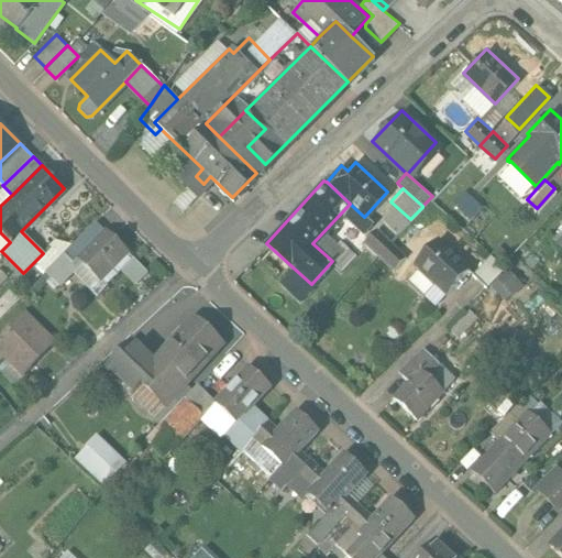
[(477,204),(464,192),(455,201),(469,214),(477,204)]
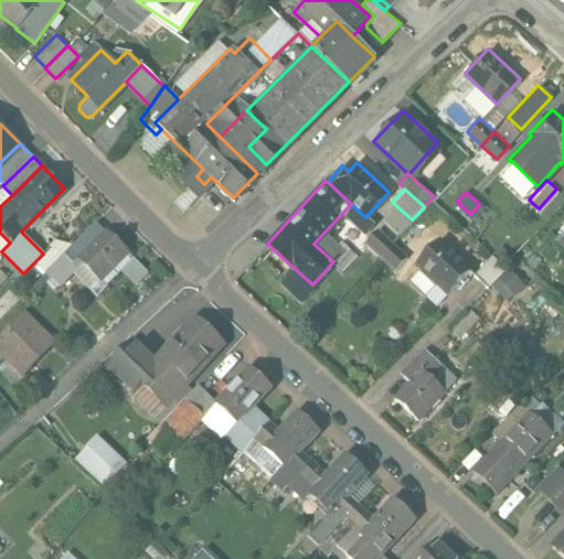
[(376,227),(364,242),(379,255),(392,242),(376,227)]
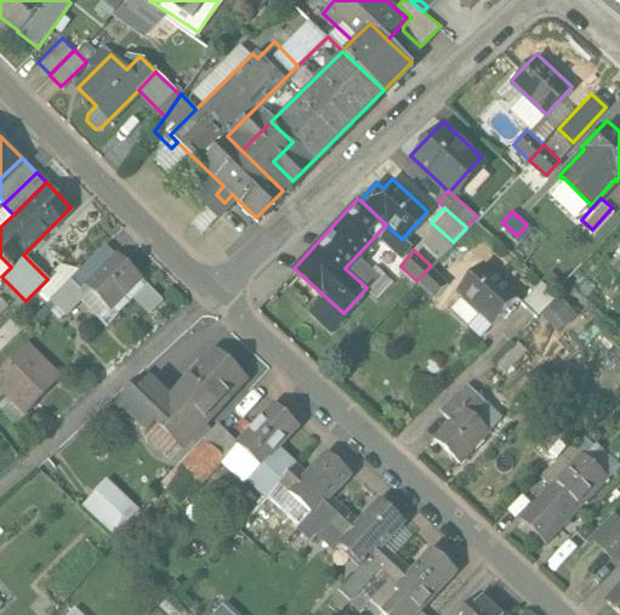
[(141,278),(115,252),(94,274),(119,300),(141,278)]
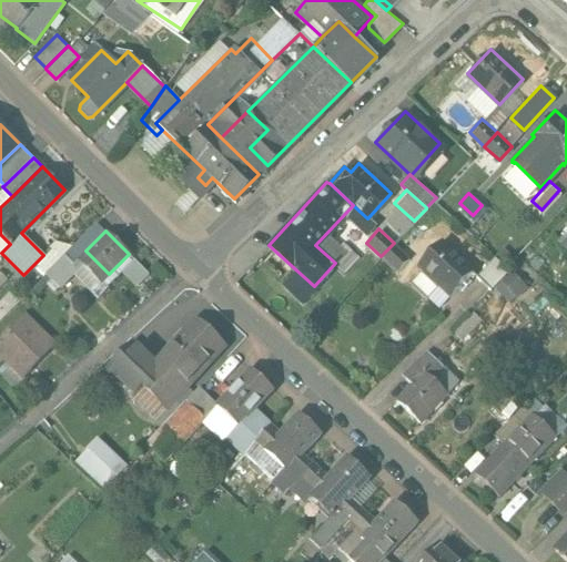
[(473,269),(441,239),(417,264),(422,268),(412,281),(427,295),(438,284),(449,295),(473,269)]
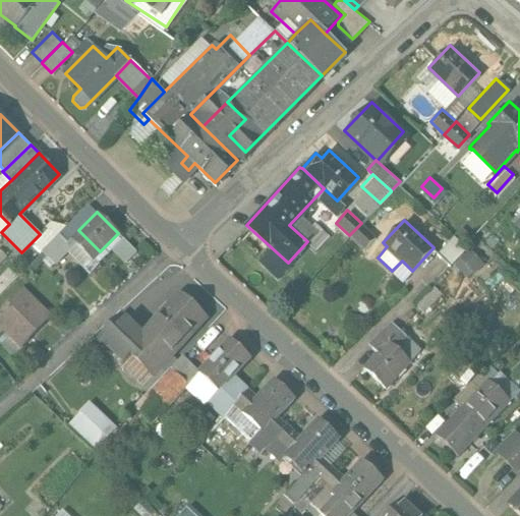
[(374,235),(361,223),(349,235),(363,248),(374,235)]
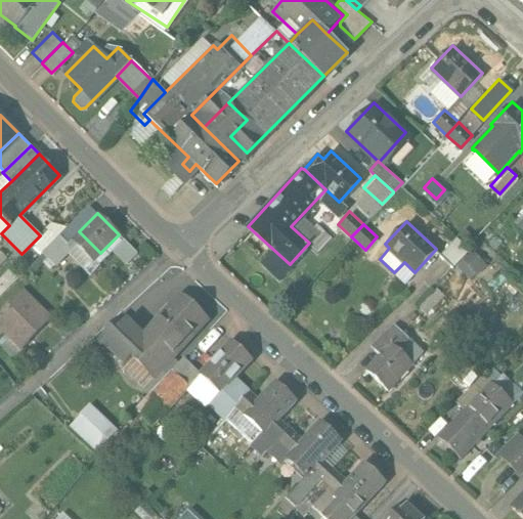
[(100,253),(79,231),(72,239),(79,246),(74,250),(89,265),(100,253)]
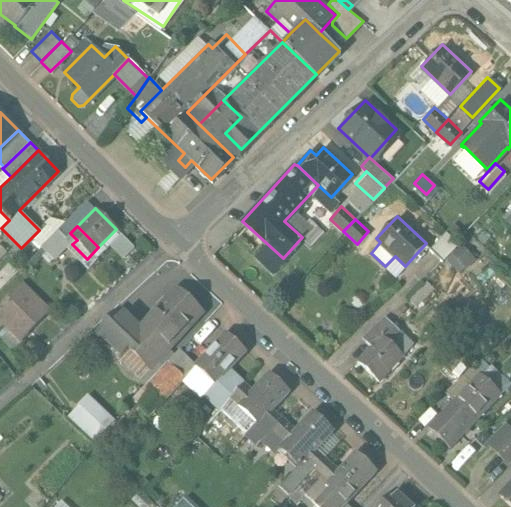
[(442,257),(455,244),(442,231),(429,245),(442,257)]
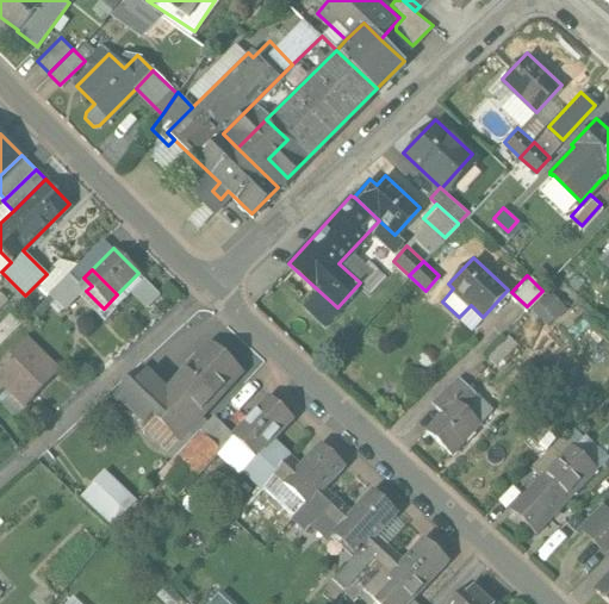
[(76,306),(64,294),(56,303),(67,315),(76,306)]
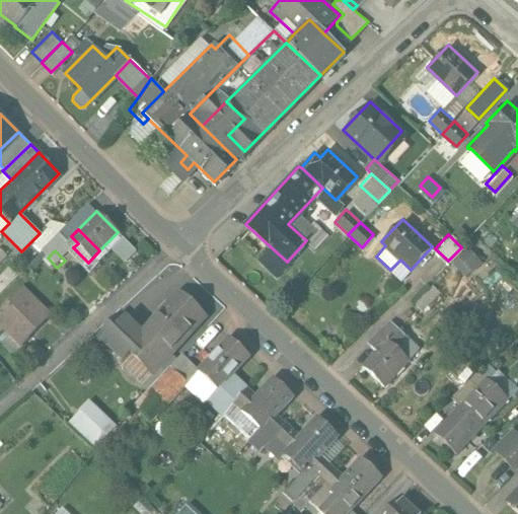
[(49,314),(20,287),(0,306),(0,322),(6,316),(27,336),(28,335),(25,333),(45,313),(48,315),(49,314)]
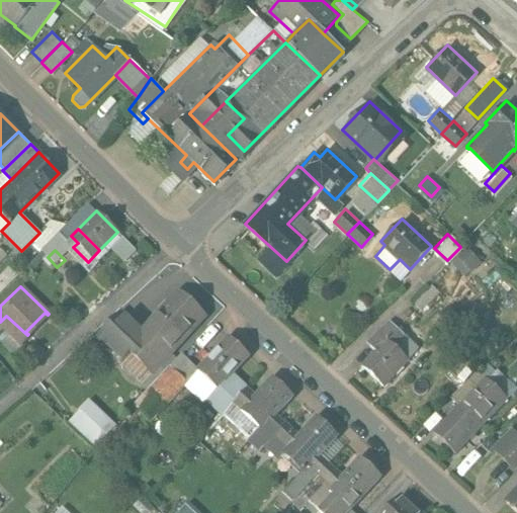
[(177,290),(139,332),(143,335),(128,350),(151,371),(159,364),(203,315),(177,290)]
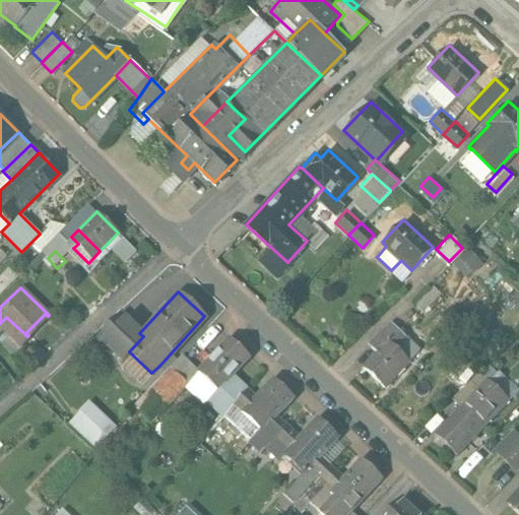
[(139,333),(121,317),(101,338),(122,359),(129,351),(143,336),(139,333)]
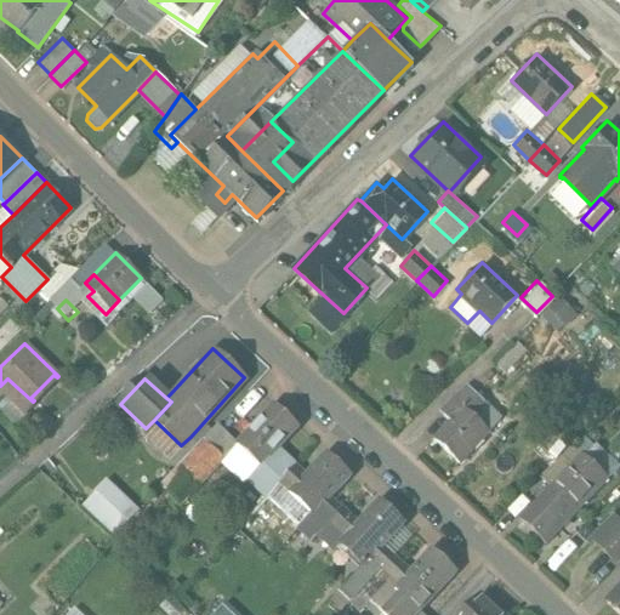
[(237,443),(235,444),(261,466),(263,463),(279,479),(295,462),(278,448),(299,425),(274,403),(237,443)]
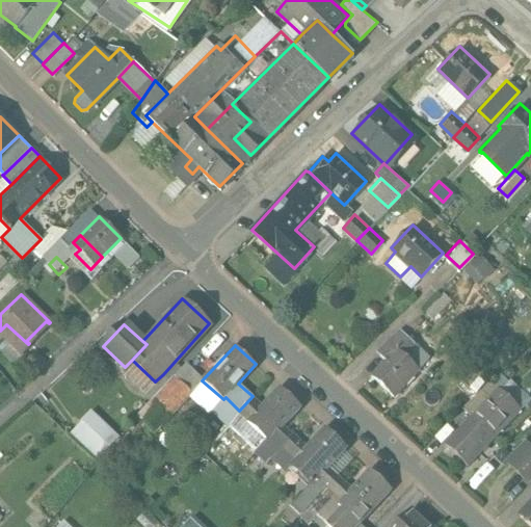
[(418,368),(396,347),(389,354),(412,375),(418,368)]
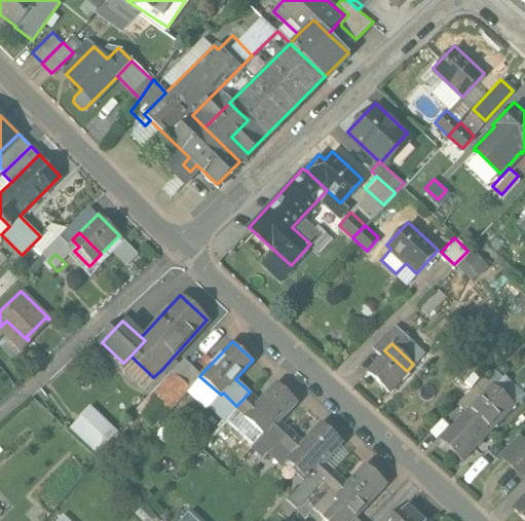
[(384,350),(367,369),(388,391),(407,371),(384,350)]
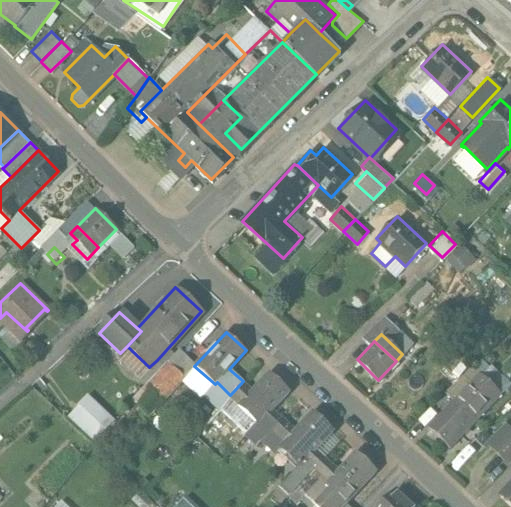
[(149,379),(132,397),(150,414),(194,366),(195,365),(177,348),(162,365),(149,379)]
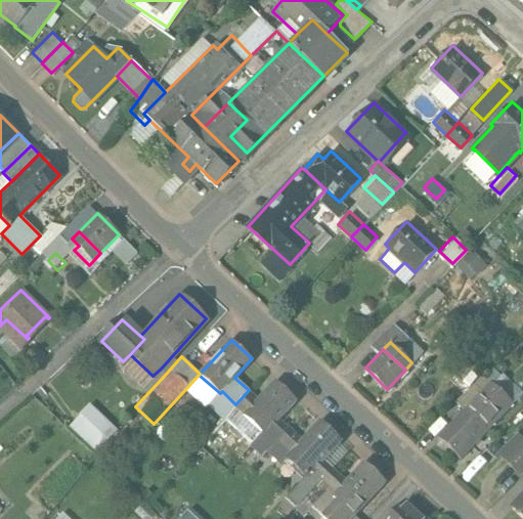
[(166,374),(161,369),(153,376),(146,383),(153,388),(166,374)]
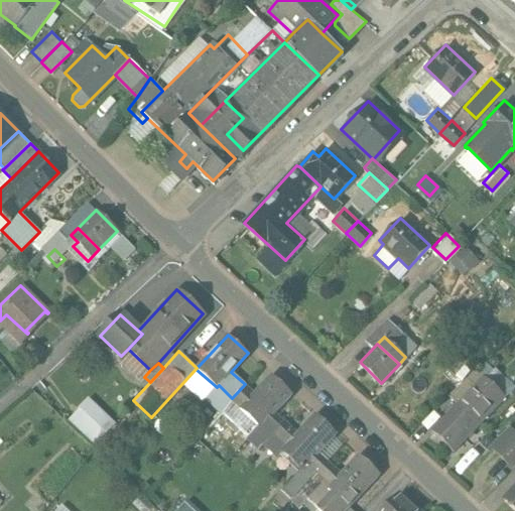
[(242,407),(240,409),(260,427),(274,412),(291,393),(271,375),(254,394),(242,407)]
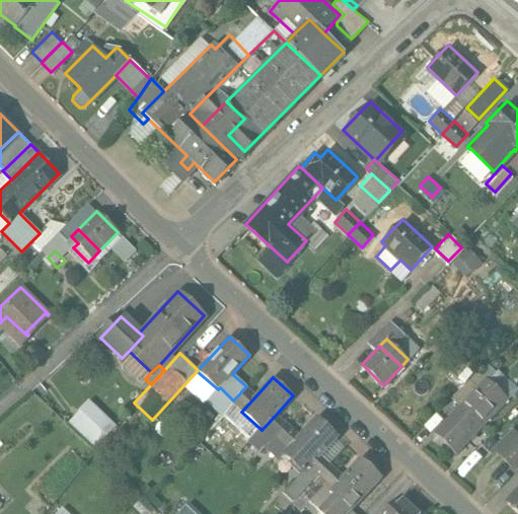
[(486,377),(458,406),(481,426),(508,398),(486,377)]
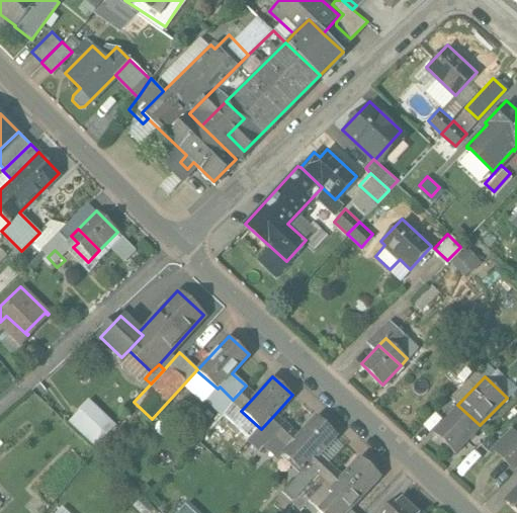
[(248,390),(236,403),(243,409),(255,396),(248,390)]
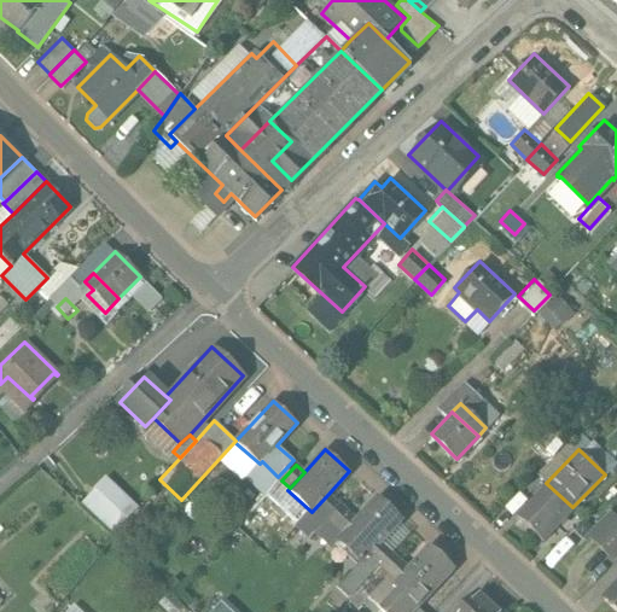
[(83,499),(115,529),(139,505),(106,473),(83,499)]
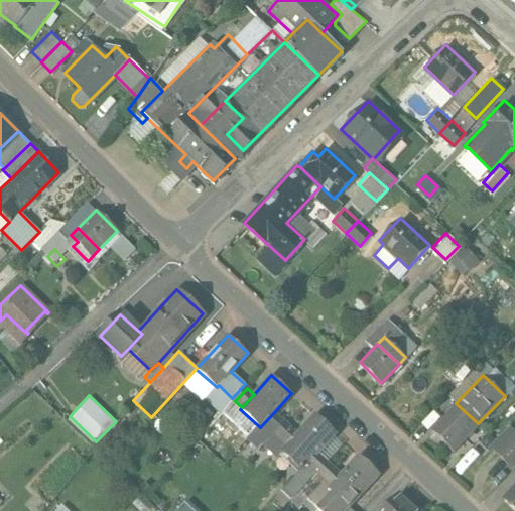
[(456,403),(431,428),(454,450),(478,423),(456,403)]
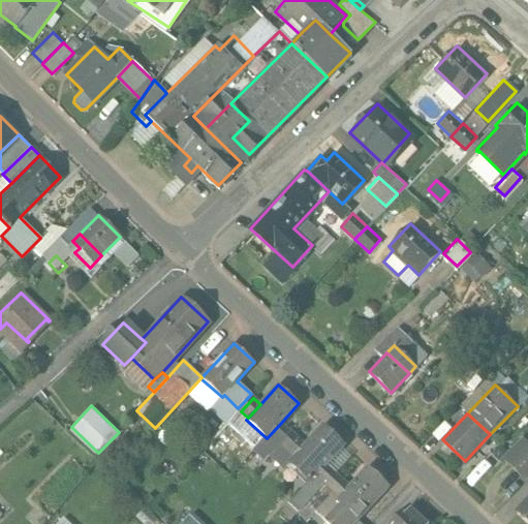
[(281,423),(267,438),(275,447),(289,431),(281,423)]
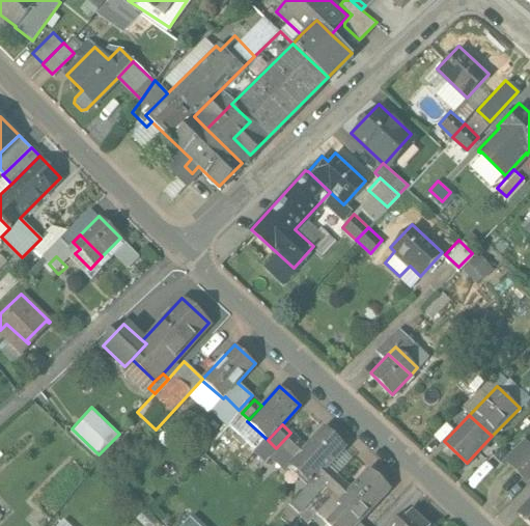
[(306,446),(290,433),(276,448),(272,453),(287,468),(293,463),(310,479),(312,481),(327,466),(344,446),(325,427),(306,446)]
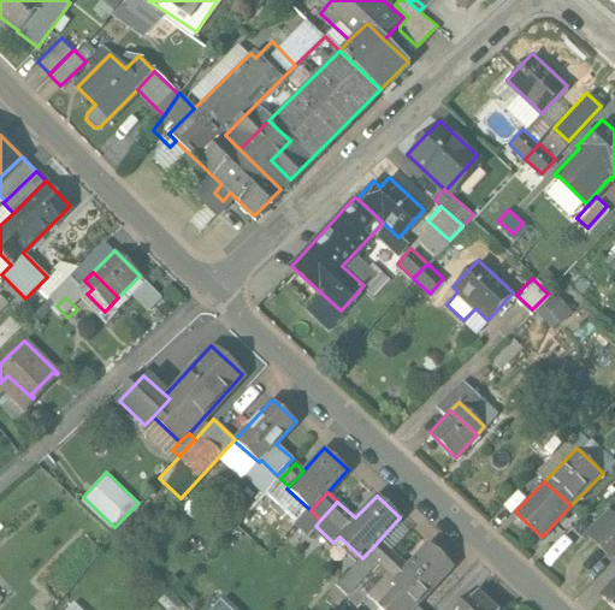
[(614,519),(608,513),(586,534),(613,560),(614,556),(614,519)]
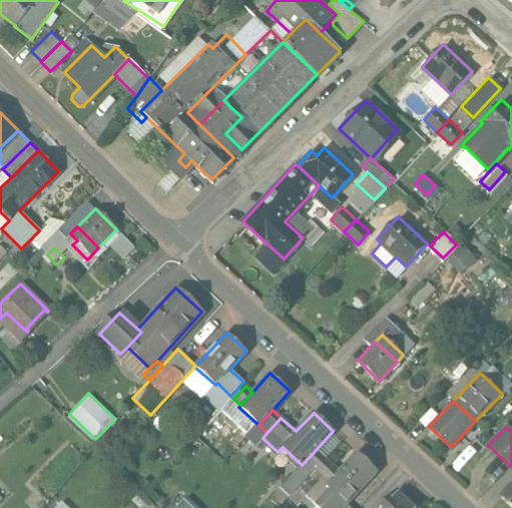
[(316,450),(302,465),(300,463),(299,464),(300,466),(279,488),(288,496),(314,468),(324,457),(316,450)]
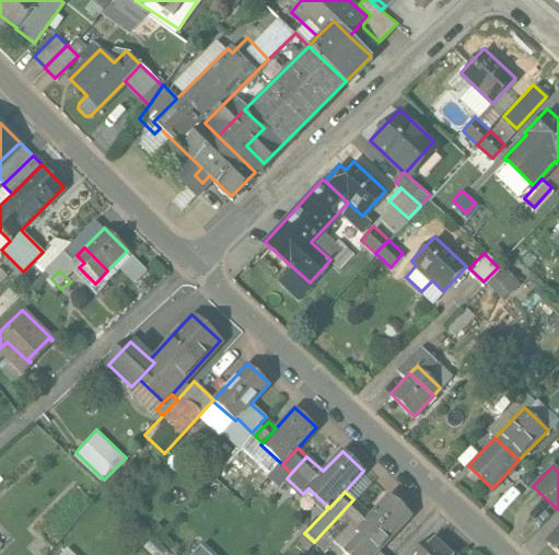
[(360,527),(356,532),(377,552),(411,515),(389,495),(371,516),(360,527)]
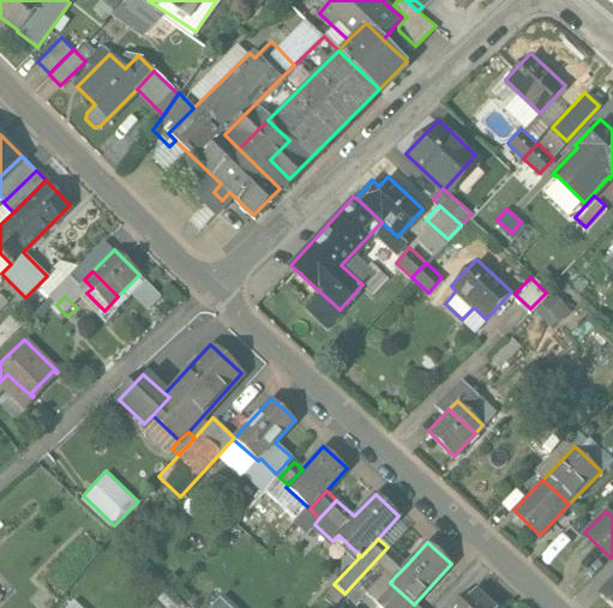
[(407,565),(388,547),(376,560),(395,577),(407,565)]
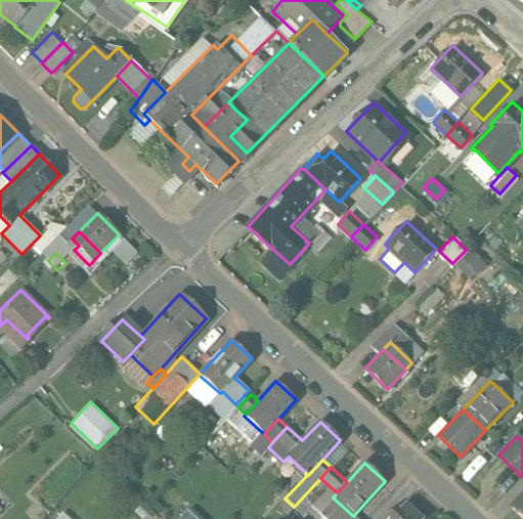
[(522,491),(512,504),(522,514),(522,491)]
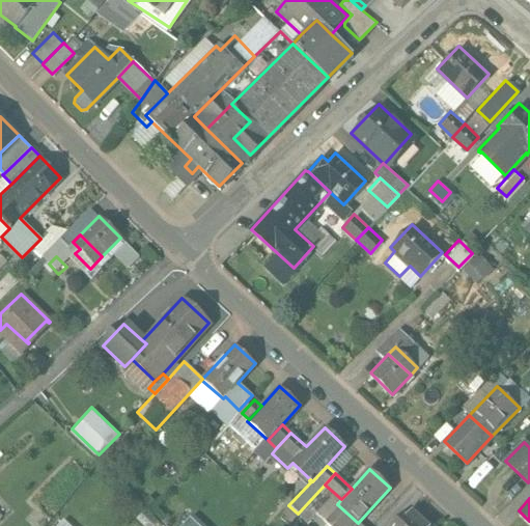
[(430,525),(410,506),(391,525),(430,525)]
